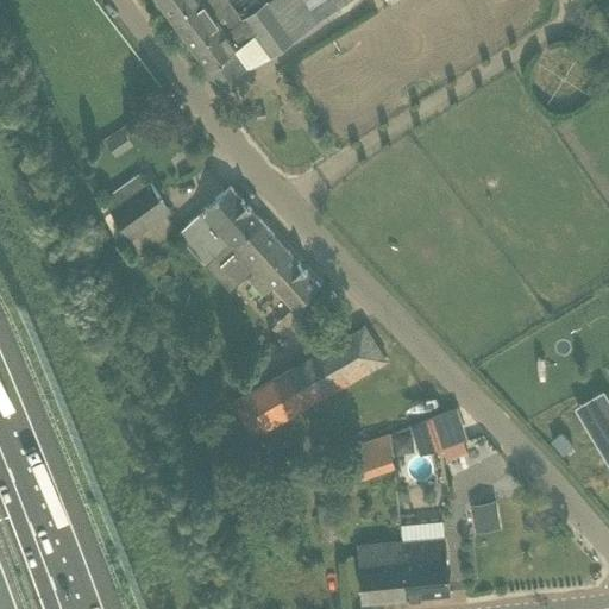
[(159,0),(173,19),(198,0),(159,0)]
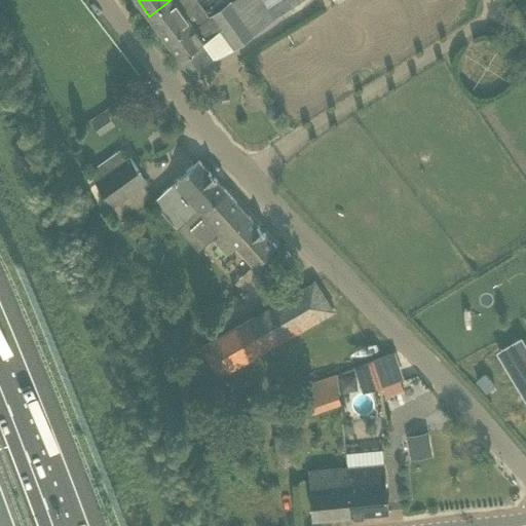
[(171,0),(149,16),(161,33),(174,24),(181,34),(193,25),(195,28),(211,16),(198,0),(171,0)]
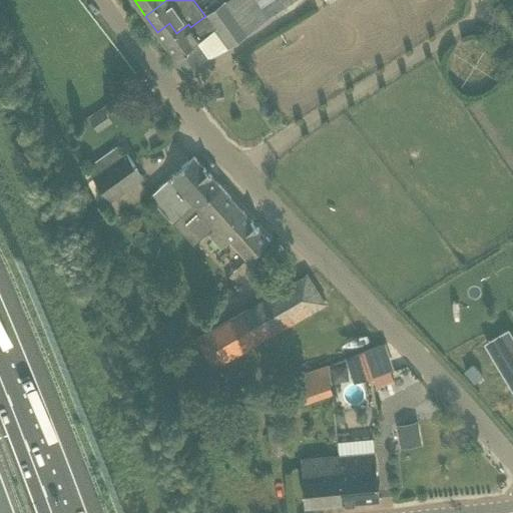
[(214,29),(228,47),(269,17),(293,0),(227,0),(226,1),(215,8),(207,14),(217,27),(214,29)]
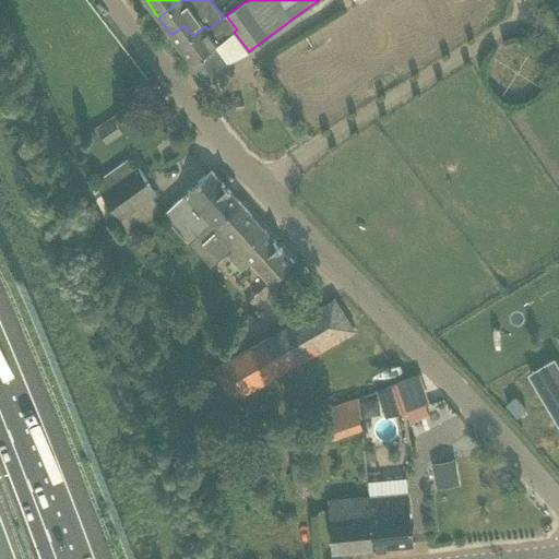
[(237,30),(226,15),(224,18),(207,30),(205,26),(192,36),(185,25),(171,35),(190,60),(186,62),(200,81),(226,60),(215,46),(234,32),(237,30)]
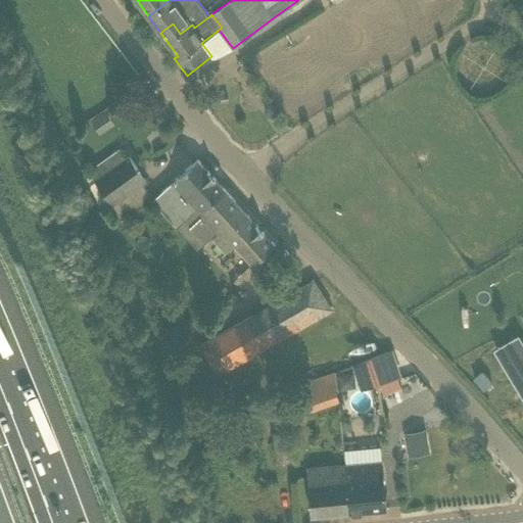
[(120,150),(89,172),(112,204),(147,180),(130,156),(126,159),(120,150)]
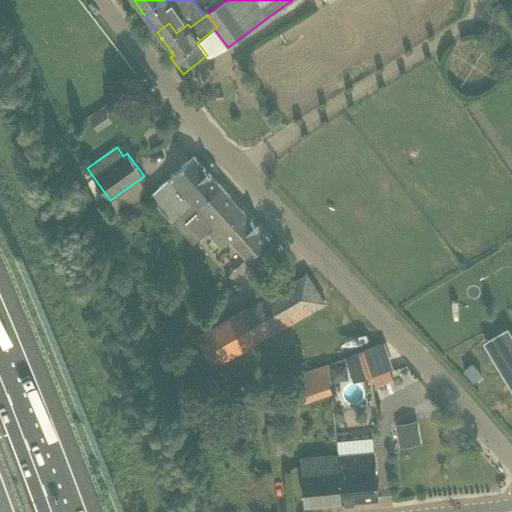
[(191,213),(221,186),(194,156),(151,195),(175,222),(188,210),(191,213)]
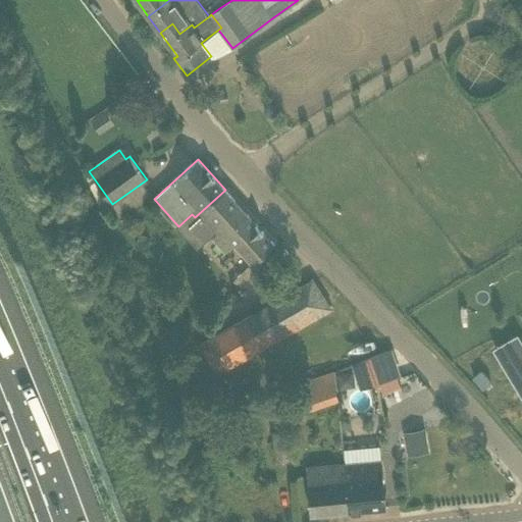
[(210,237),(219,246),(225,253),(235,244),(253,264),(275,245),(225,190),(195,217),(192,214),(178,226),(198,248),(210,237)]
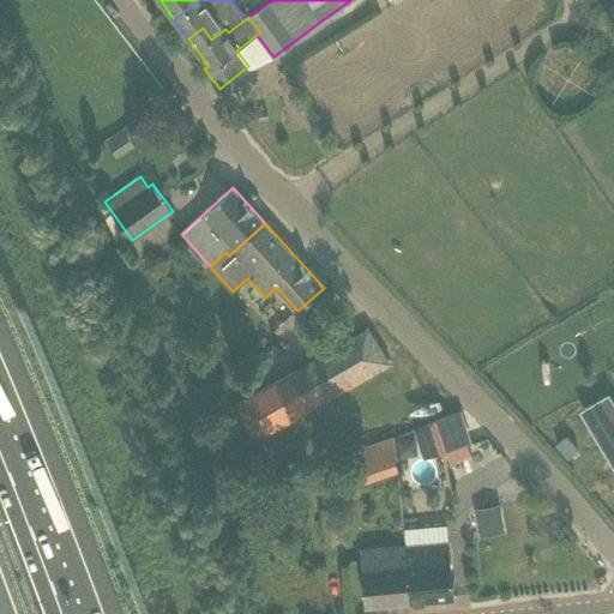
[(256,438),(389,362),(368,330),(235,405),(241,417),(239,417),(245,429),(250,427),(256,438)]
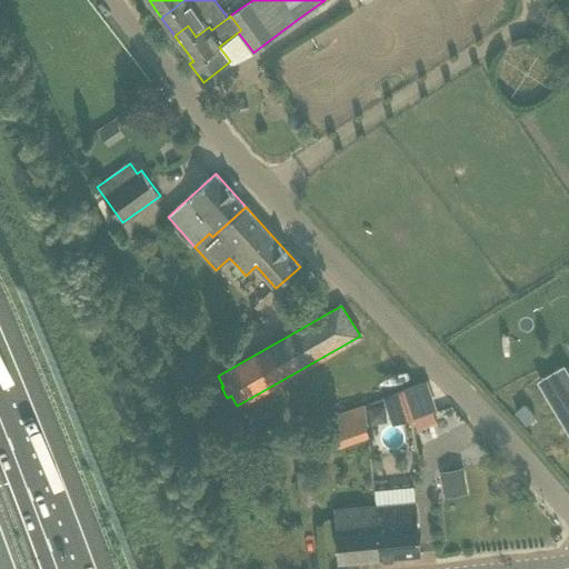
[(568,363),(545,375),(568,428),(568,363)]
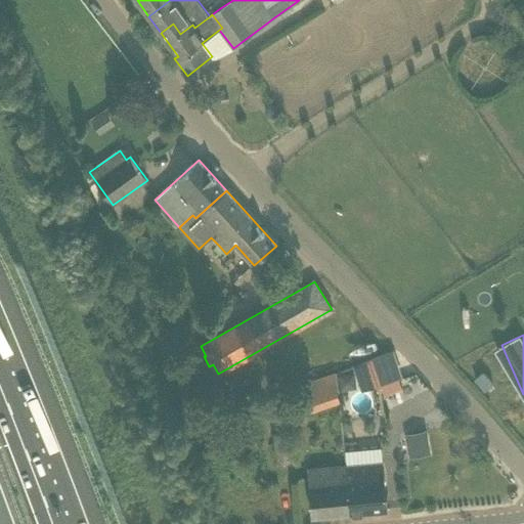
[(364,391),(380,385),(399,379),(390,352),(357,363),(364,391)]
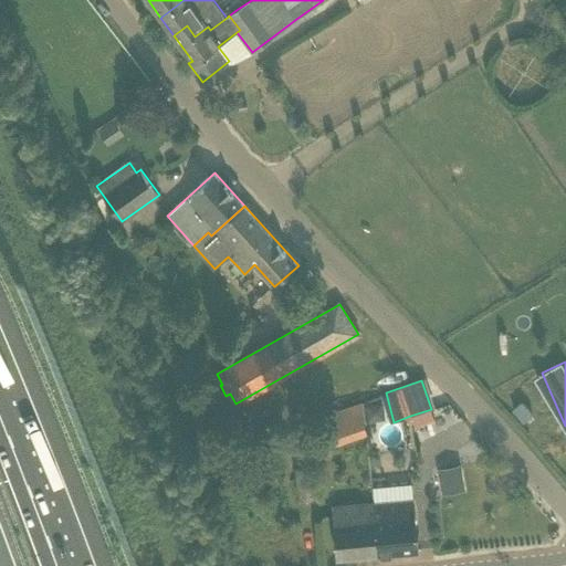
[(513,409),(524,422),(533,415),(522,401),(513,409)]
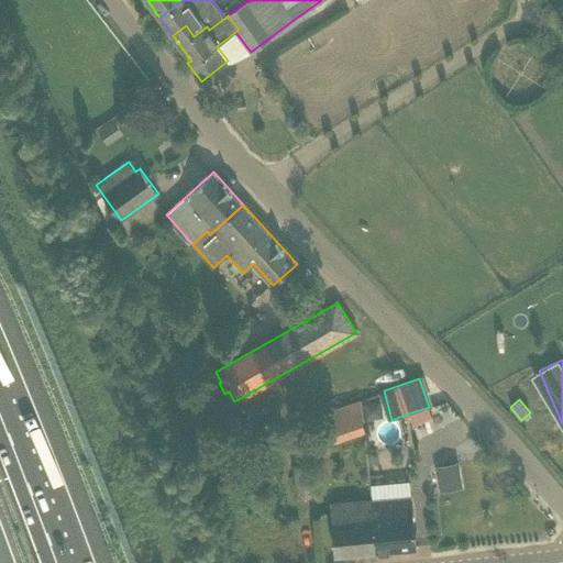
[(360,400),(318,416),(327,443),(364,430),(360,400)]
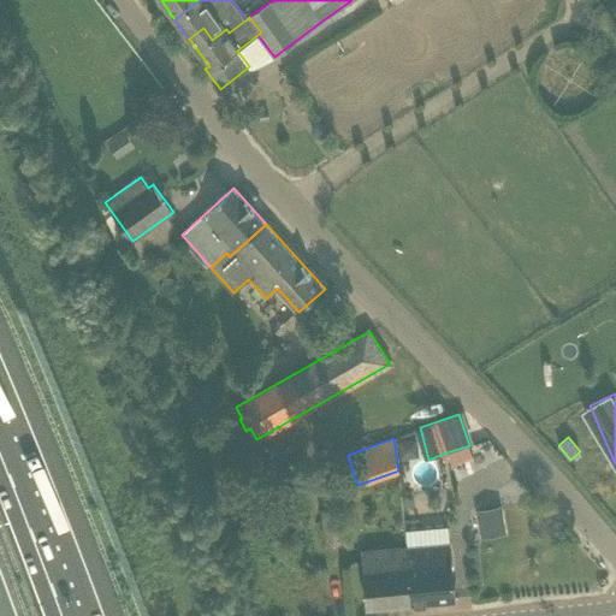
[(507,533),(502,505),(477,510),(483,538),(507,533)]
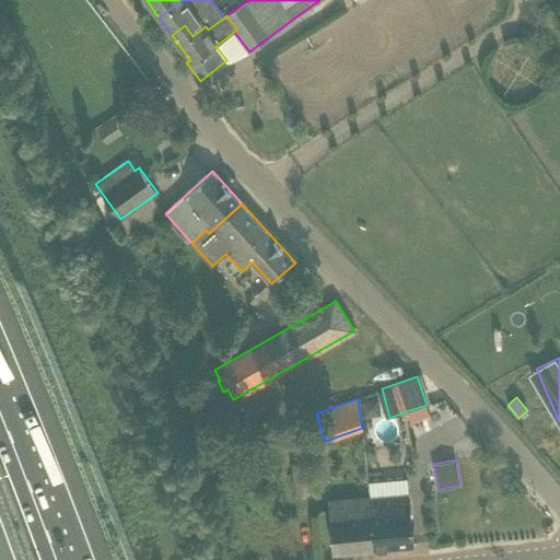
[(374,548),(415,545),(410,494),(384,497),(370,498),(374,548)]
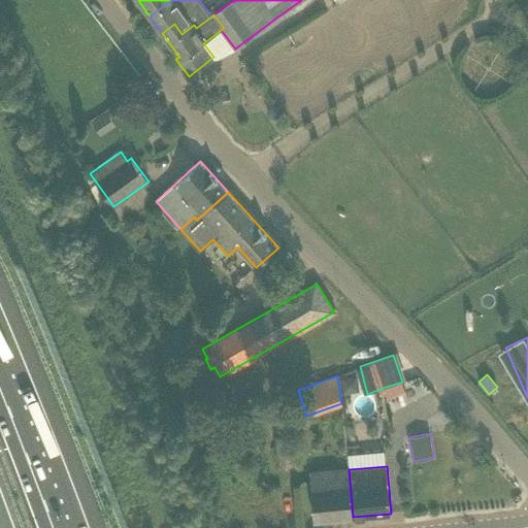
[(310,473),(315,521),(353,517),(349,469),(310,473)]
